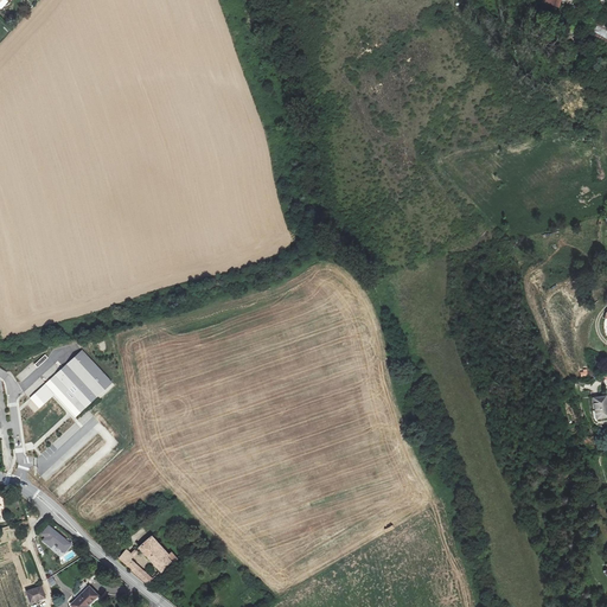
[(0,0),(0,7),(2,10),(10,1),(7,0),(0,0)]
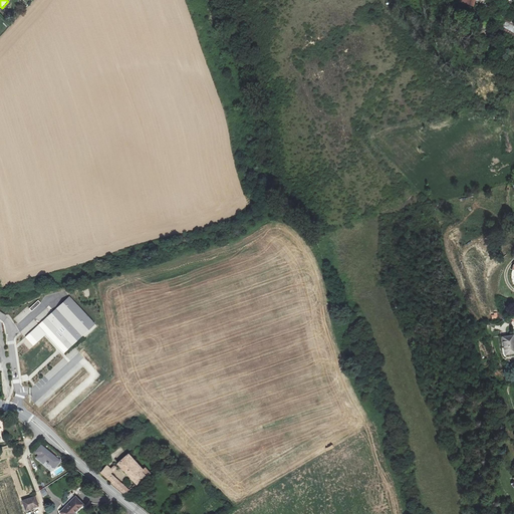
[(484,3),(484,0),(464,0),(462,9),(466,13),(466,16),(478,21),(481,9),(477,8),(480,2),(484,3)]
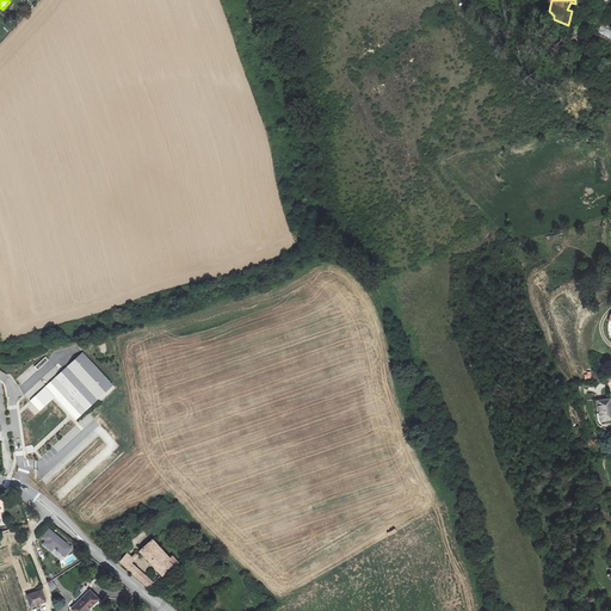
[(598,37),(610,43),(610,26),(605,24),(598,37)]
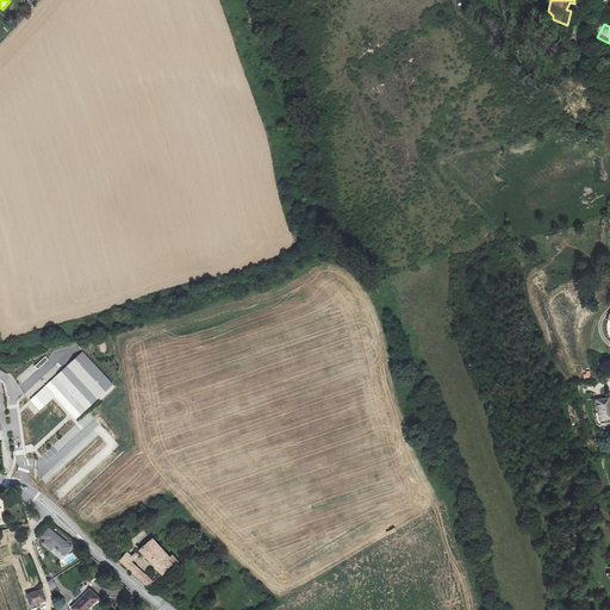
[(111,385),(82,354),(33,398),(43,409),(56,397),(75,417),(111,385)]
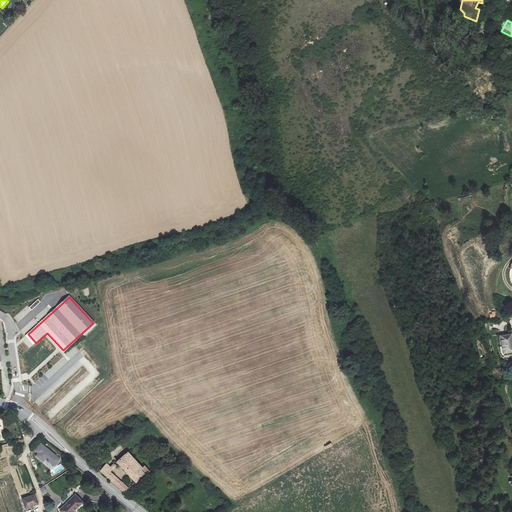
[(505,352),(511,350),(511,342),(511,334),(499,336),(501,345),(503,345),(505,352)]
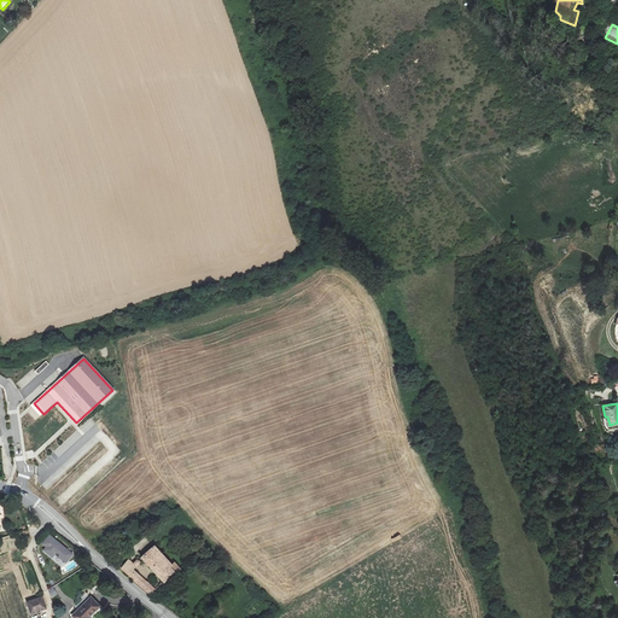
[(42,544),(46,547),(42,551),(52,558),(56,554),(65,563),(73,554),(50,535),(42,544)]
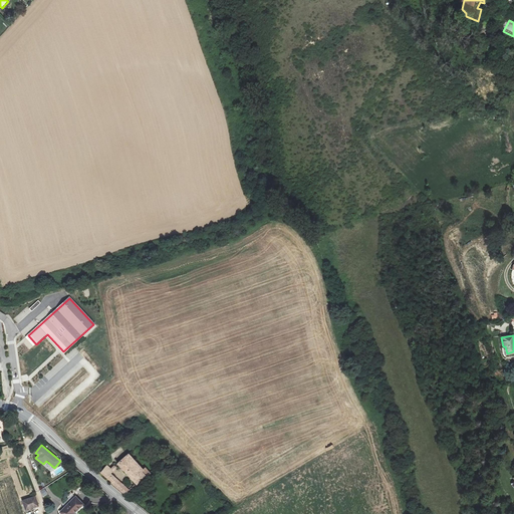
[(118,466),(138,485),(146,478),(147,480),(151,475),(146,470),(144,472),(129,457),(118,466)]
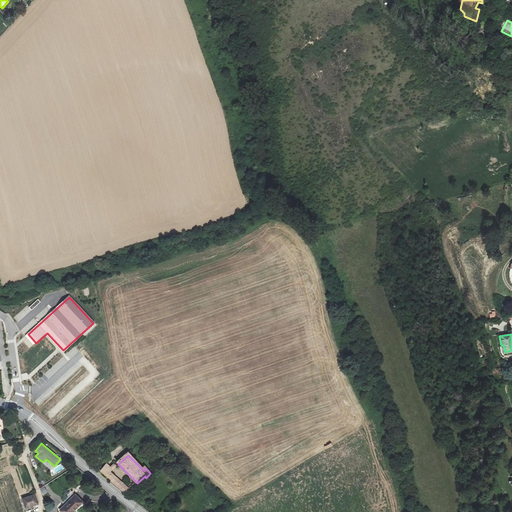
[(100,473),(125,495),(130,490),(110,473),(112,470),(107,465),(100,473)]
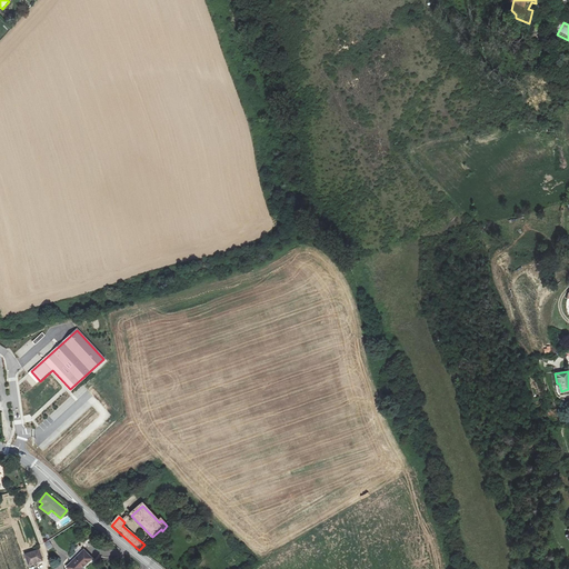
[(66,566),(68,568),(82,568),(92,558),(85,549),(66,566)]
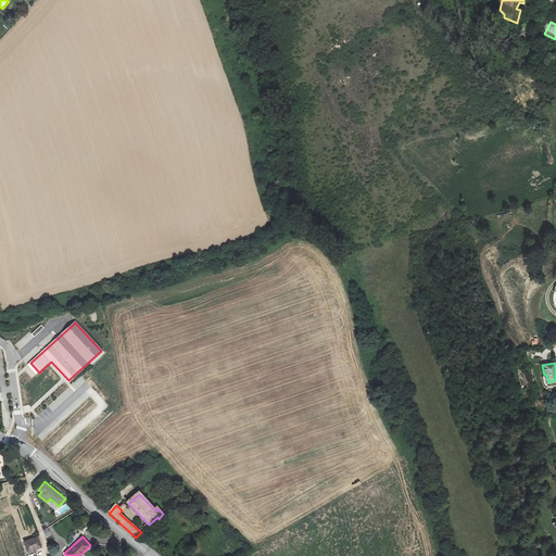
[(25,541),(28,552),(42,547),(39,538),(25,541)]
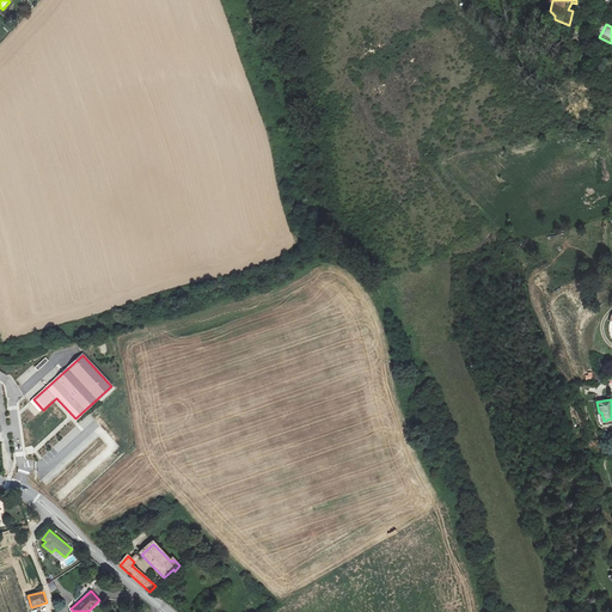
All buildings are outlined.
